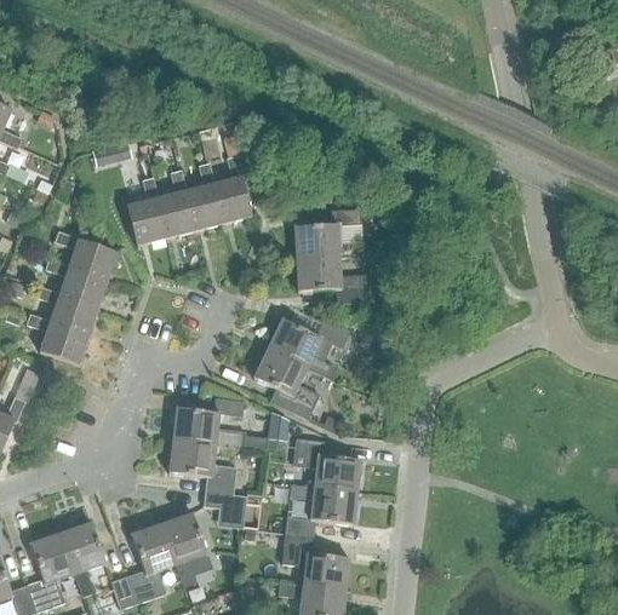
[(0,139),(17,148),(22,137),(3,128),(11,109),(0,104),(0,139)]
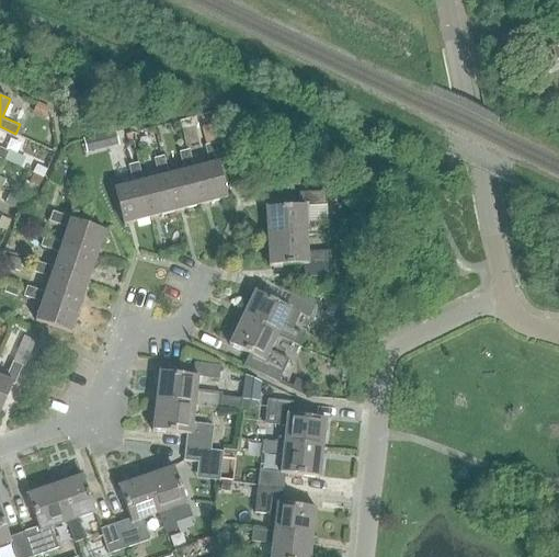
[(37,99),(33,110),(46,115),(50,104),(37,99)]
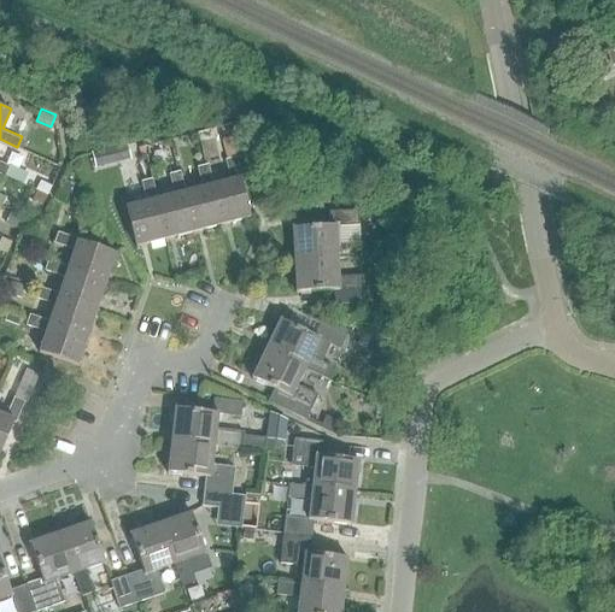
[(230,176),(214,181),(224,221),(250,213),(240,176),(242,175),(236,153),(226,156),(230,176)]
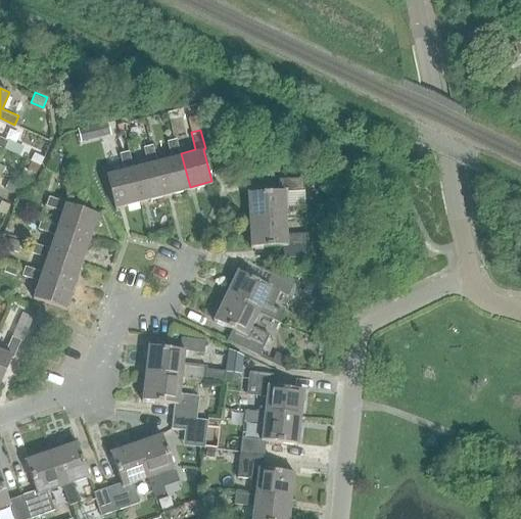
[(0,134),(0,144),(4,147),(8,138),(0,134)]
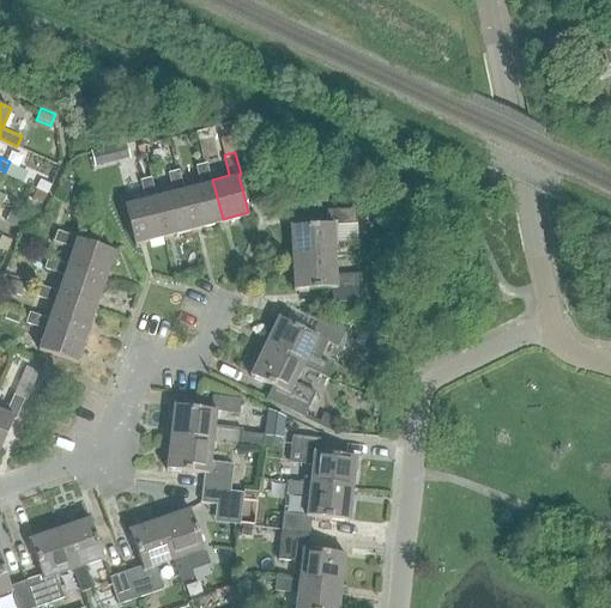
[(223,219),(212,180),(207,159),(197,162),(201,182),(185,187),(194,226),(223,219)]
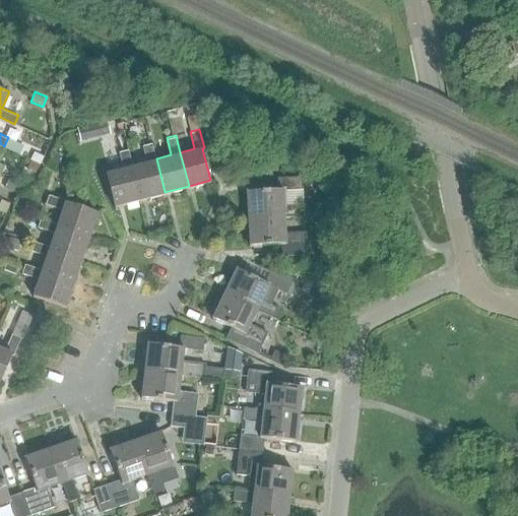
[(9,137),(5,145),(20,151),(23,144),(9,137)]
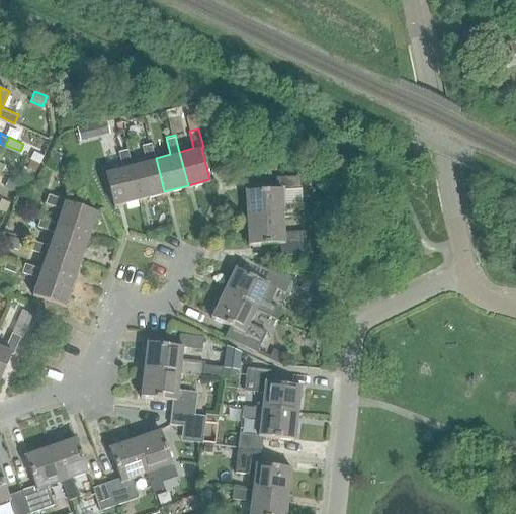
[(147,160),(132,164),(141,197),(164,191),(156,158),(151,141),(142,143),(147,160)]
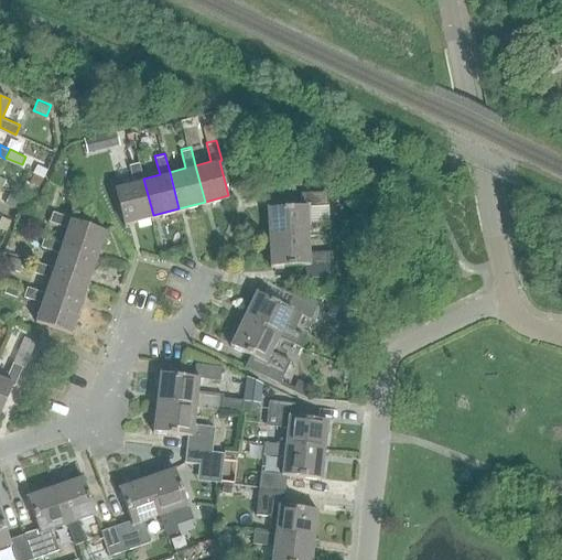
[(153,215),(143,179),(139,160),(129,162),(133,181),(115,185),(125,223),(153,215)]
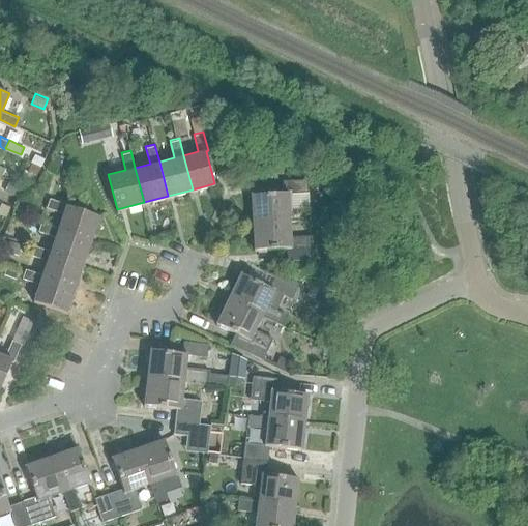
[(254,222),(291,220),(311,217),(311,206),(290,207),(289,192),(310,191),(310,177),(284,178),(285,192),(252,194),(254,222)]
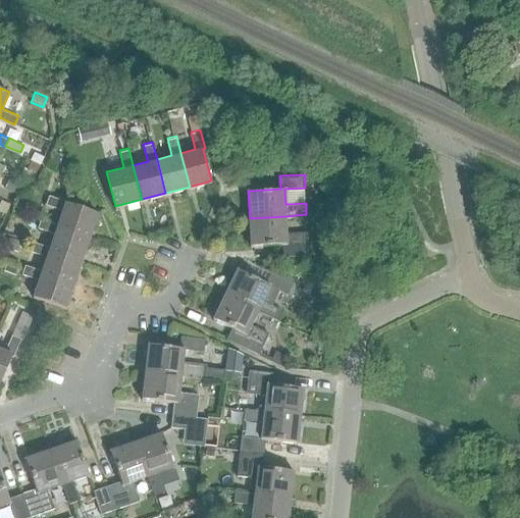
[(62,208),(58,222),(91,234),(98,212),(66,202),(67,200),(49,194),(46,203),(62,208)]
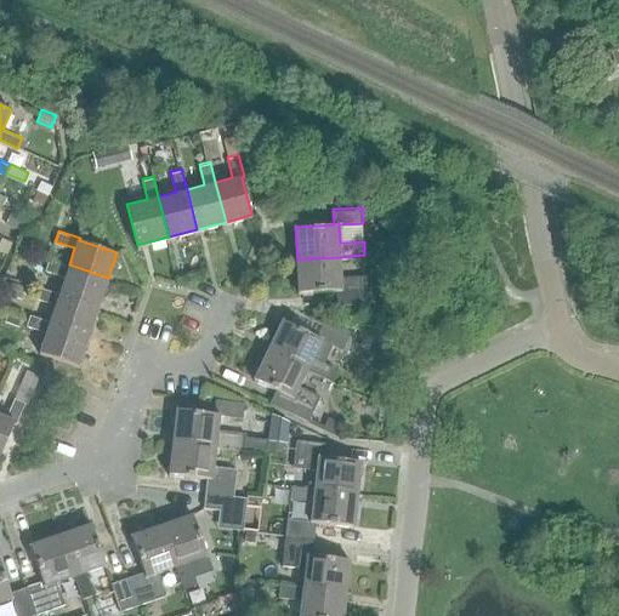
[(341,257),(297,260),(300,290),(336,287),(338,303),(368,301),(365,273),(342,275),(341,257)]
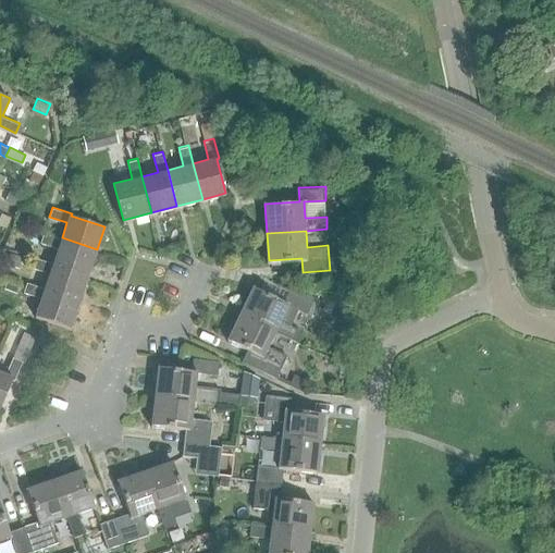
[(97,249),(62,237),(44,232),(40,242),(59,247),(53,262),(88,274),(97,249)]
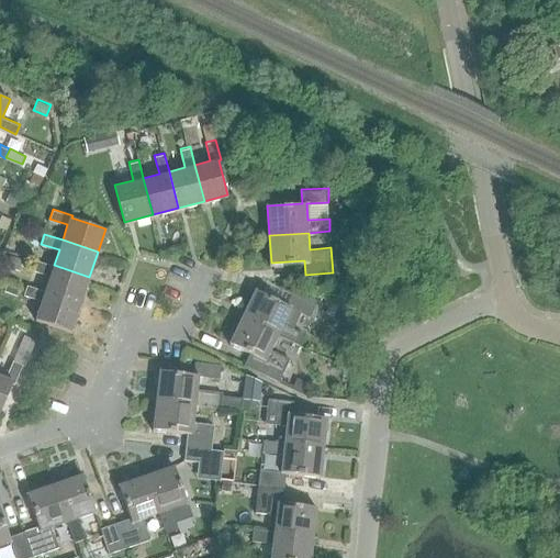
[(51,275),(45,290),(81,302),(89,277),(54,265),(36,258),(33,268),(51,275)]
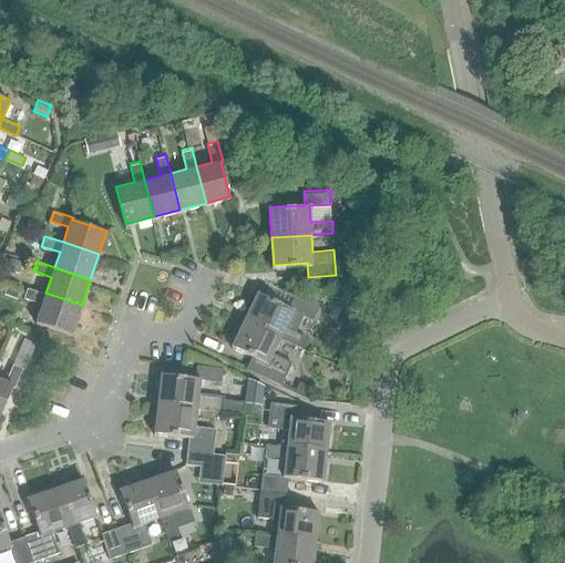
[(8,282),(4,292),(18,296),(21,286),(8,282)]
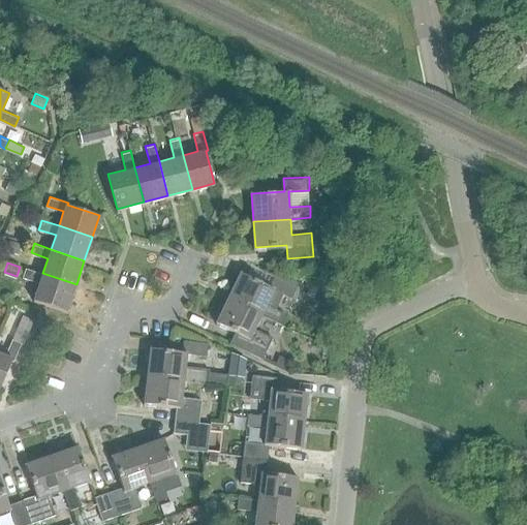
[(76,284),(42,273),(26,267),(23,276),(39,282),(33,299),(67,310),(76,284)]
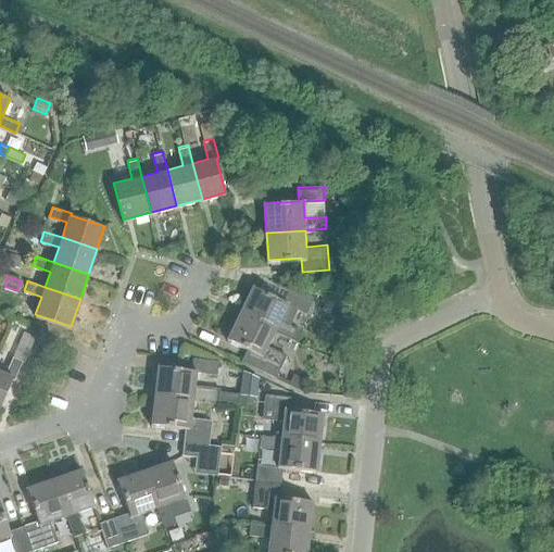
[(241,311),(276,328),(296,337),(300,327),(290,322),(298,306),(307,312),(314,300),(290,288),(285,300),(253,286),(241,311)]
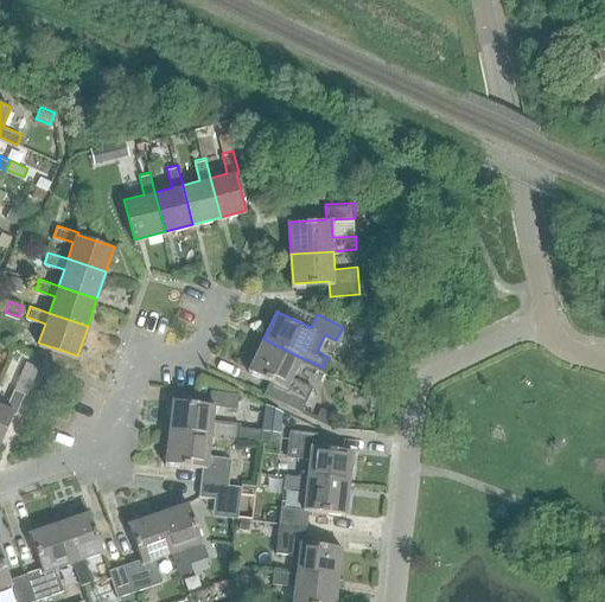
[(293,375),(301,358),(263,339),(249,367),(271,378),(265,391),(303,409),(314,385),(293,375)]
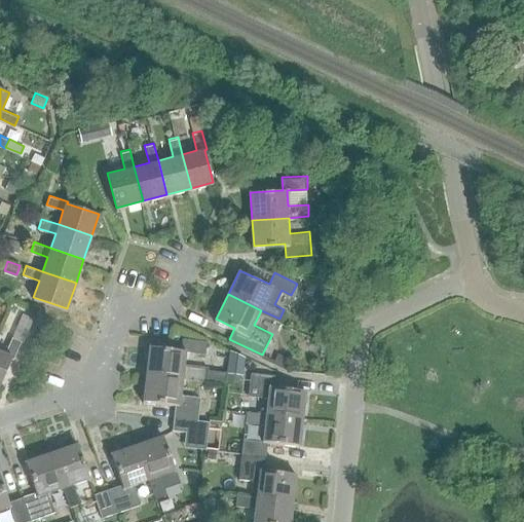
[(34,318),(27,314),(19,334),(26,337),(34,318)]
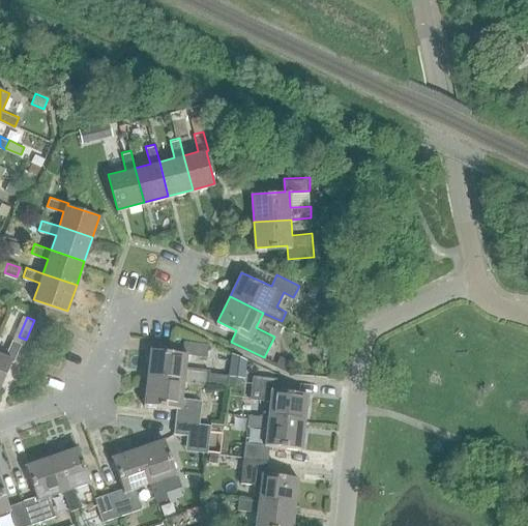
[(4,354),(0,351),(0,384),(11,358),(12,359),(21,342),(11,338),(4,354)]
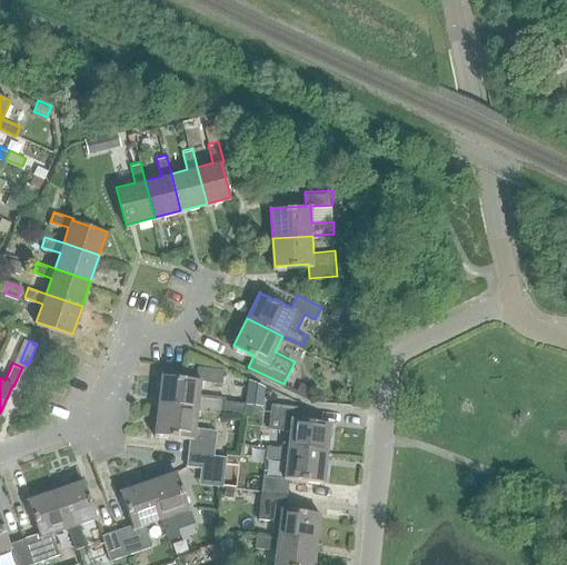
[(162,375),(160,403),(198,408),(244,414),(245,402),(226,399),(226,396),(200,393),(201,379),(224,383),(226,367),(200,365),(199,378),(162,375)]
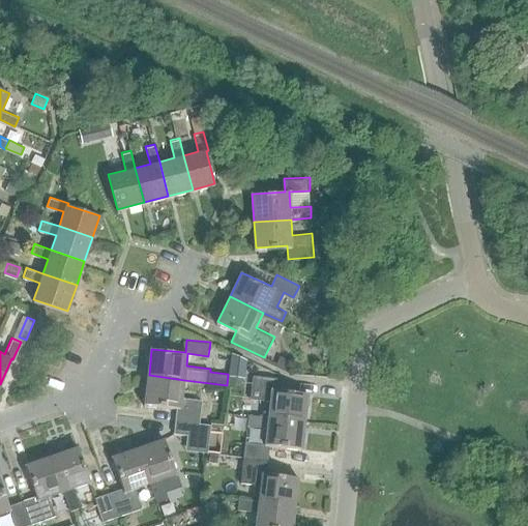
[(270,400),(269,415),(306,420),(310,392),(279,389),(280,376),(254,373),(251,398),(270,400)]
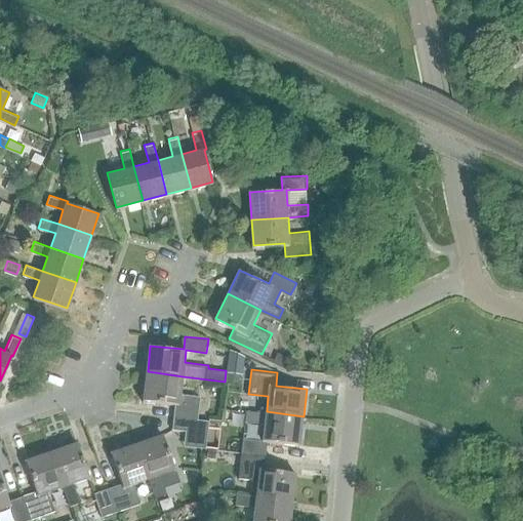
[(180,394),(183,376),(148,371),(144,401),(176,404),(175,416),(198,418),(201,396),(180,394)]
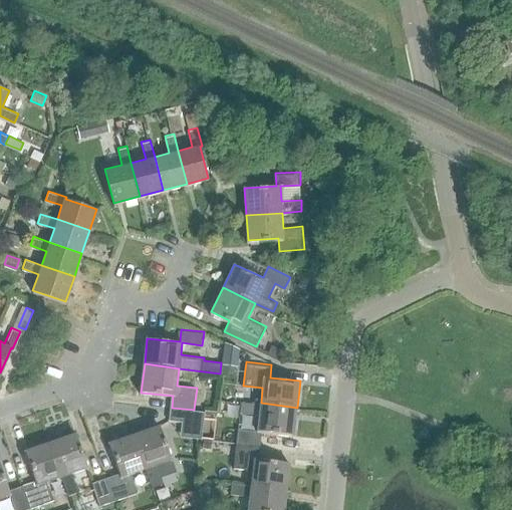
[(297,408),(261,403),(242,401),(240,412),(259,415),(257,431),(238,429),(237,442),(261,445),(263,430),(294,434),(297,408)]
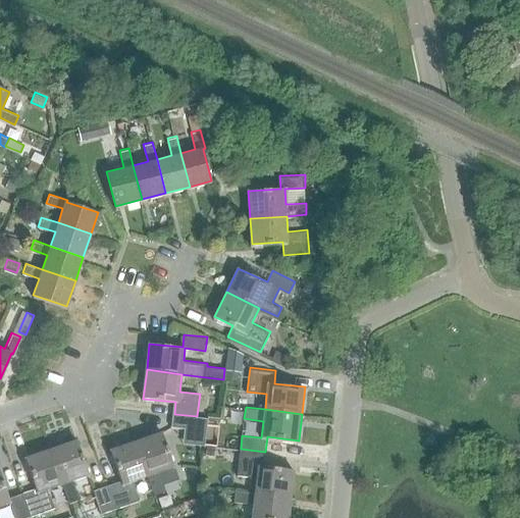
[(197,416),(174,414),(173,426),(187,427),(185,443),(206,445),(209,417),(197,416)]
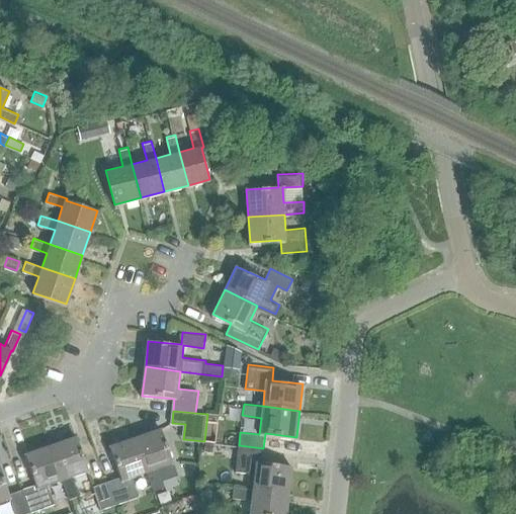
[(160,428),(135,437),(146,473),(152,491),(163,487),(157,468),(172,462),(160,428)]
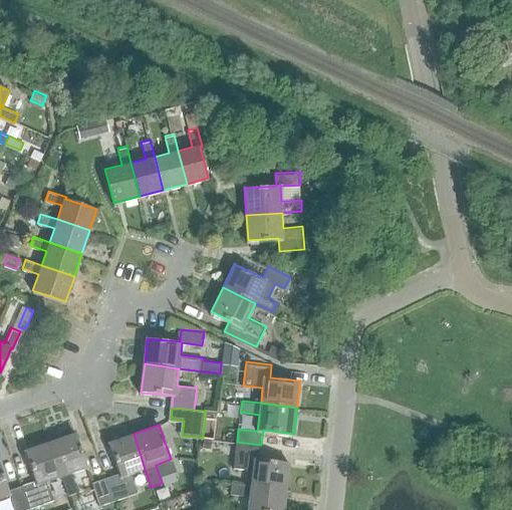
[(50,442),(61,475),(68,495),(78,491),(72,472),(87,467),(75,433),(50,442)]
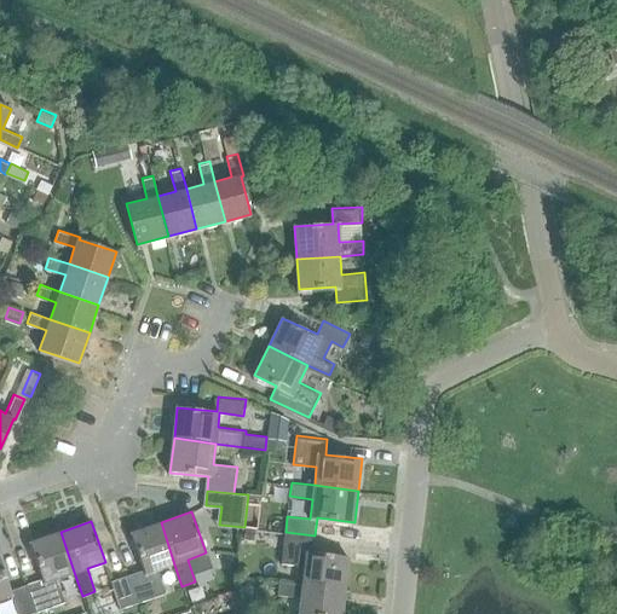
[(174,565),(161,522),(132,532),(144,569),(128,574),(138,602),(165,594),(157,571),(174,565)]
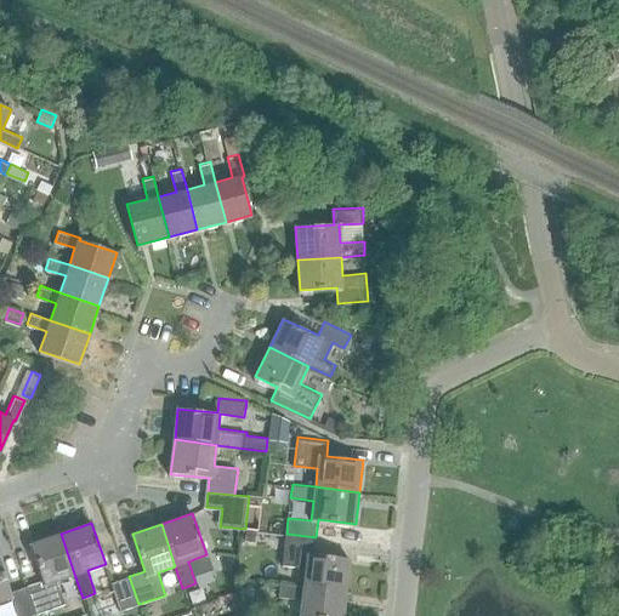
[(56,580),(74,574),(61,534),(29,543),(43,581),(27,586),(37,614),(64,604),(56,580)]
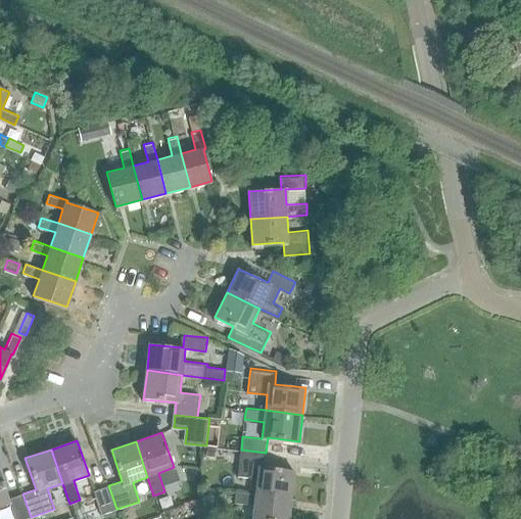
[(264,467),(266,453),(241,450),(238,475),(252,477),(250,491),(293,497),(296,470),(264,467)]
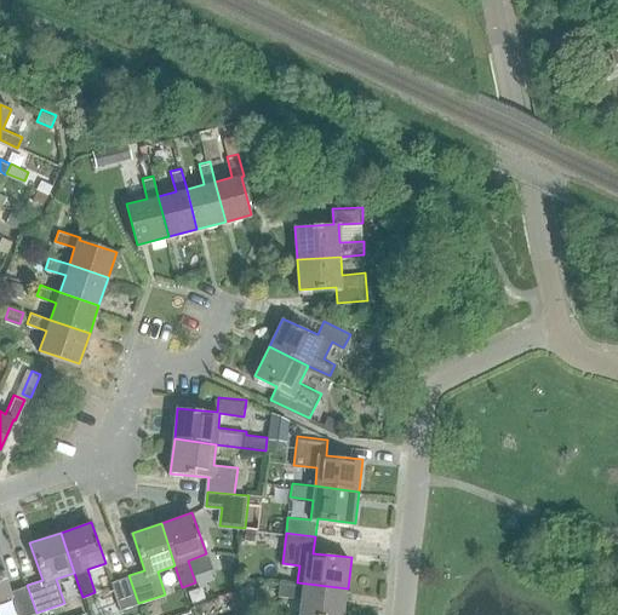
[(0,559),(0,598),(11,595),(17,614),(29,614),(36,613),(27,585),(11,591),(0,559)]
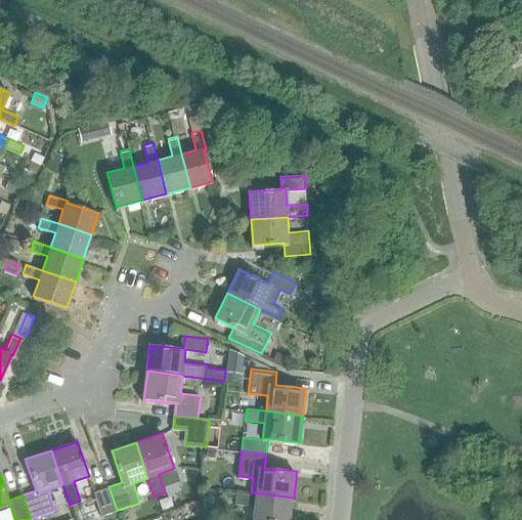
[(109,486),(93,491),(101,515),(117,510),(109,486)]
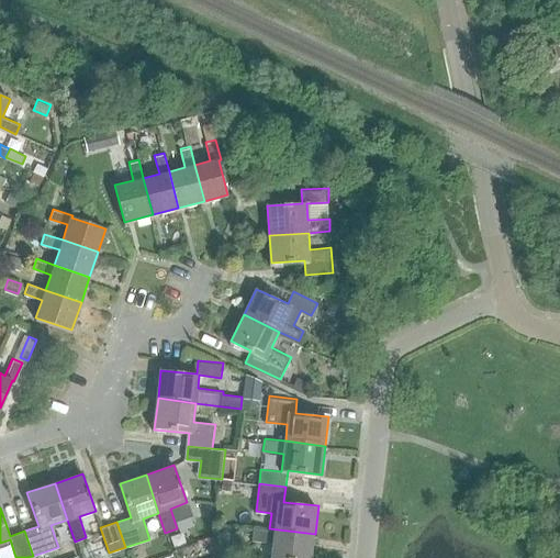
[(312,557),(315,534),(269,528),(254,526),(252,539),(272,542),(270,557),(266,557),(249,556),(249,557),(312,557)]
